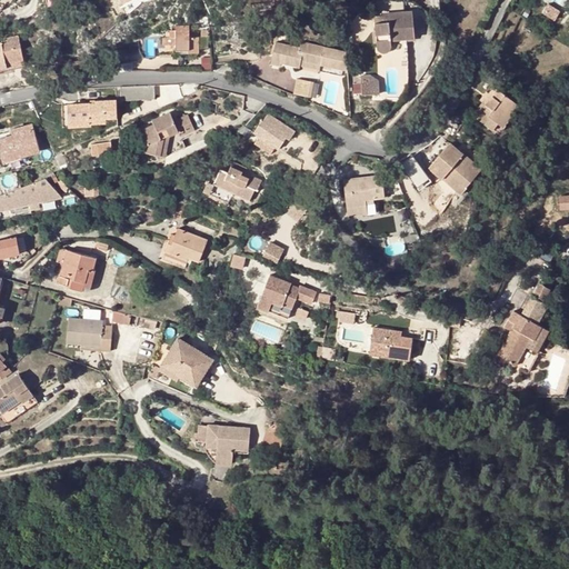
[(542,9),(548,13),(552,8),(546,3),(542,9)]
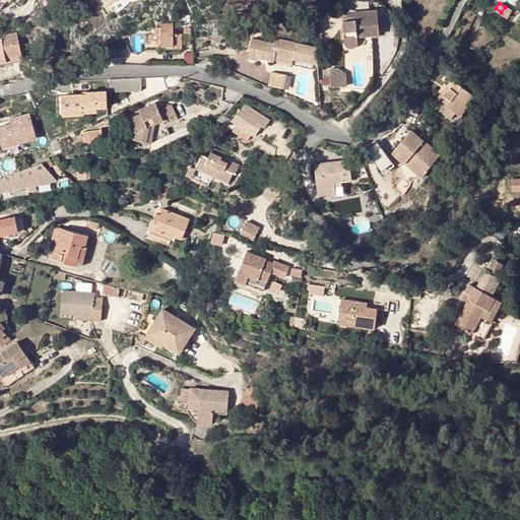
[(378,13),(359,14),(360,19),(352,20),(344,20),(345,42),(346,44),(347,46),(349,48),(352,48),(354,48),(356,47),(358,45),(359,43),(359,37),(372,35),(379,35),(378,13)]
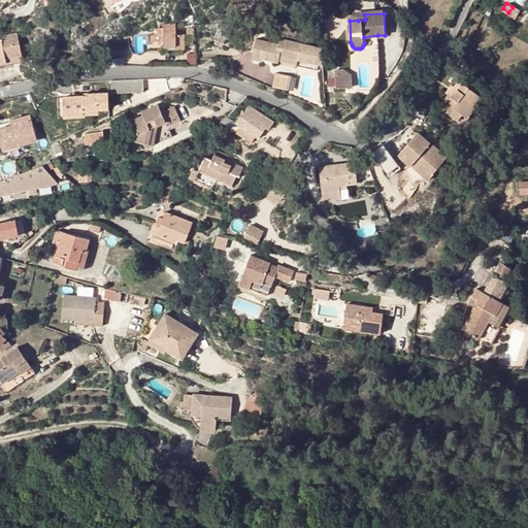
[(161,46),(161,48),(185,47),(185,33),(176,34),(175,23),(164,23),(164,28),(159,28),(159,34),(161,34),(161,46)]
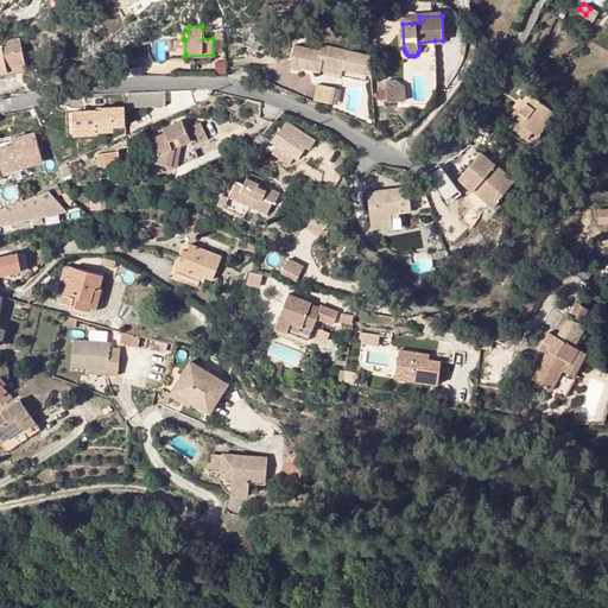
[(0,45),(0,74),(8,71),(7,68),(26,63),(20,38),(8,42),(8,44),(0,45)]
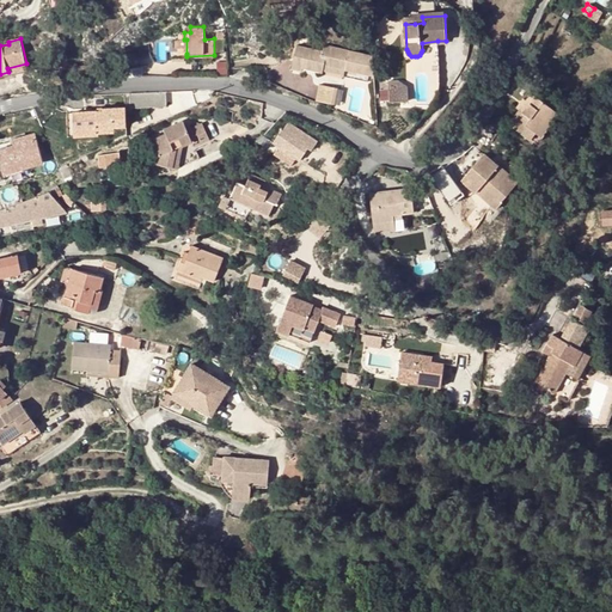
[(324,72),(324,69),(325,66),(342,68),(347,69),(375,74),(373,54),(325,44),(324,51),(298,46),(293,68),(303,71),(304,68),(324,72)]
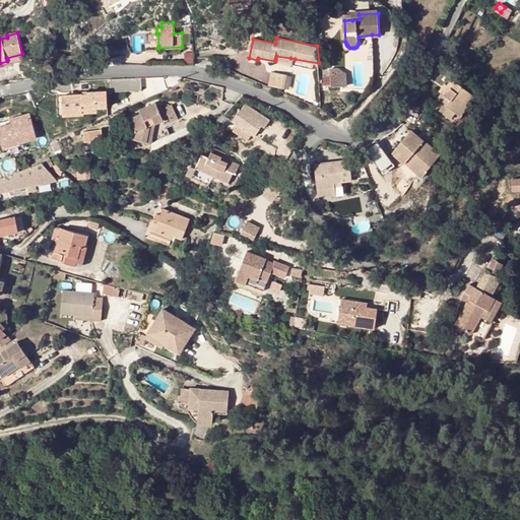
[(464,49),(459,46),(455,54),(459,60),(464,49)]
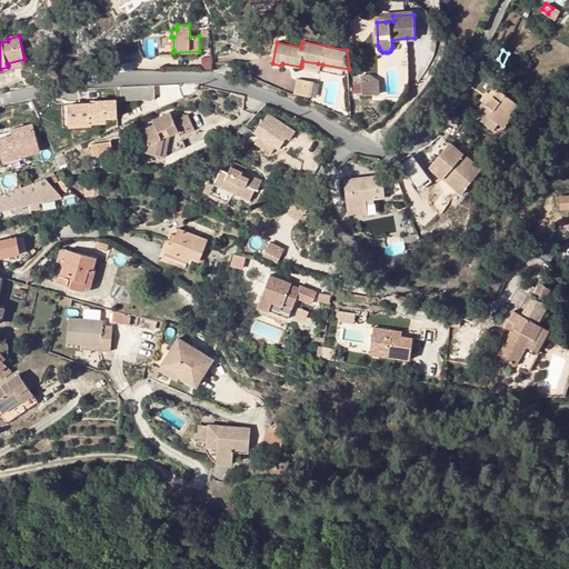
[(297,78),(293,93),(316,98),(319,82),(297,78)]
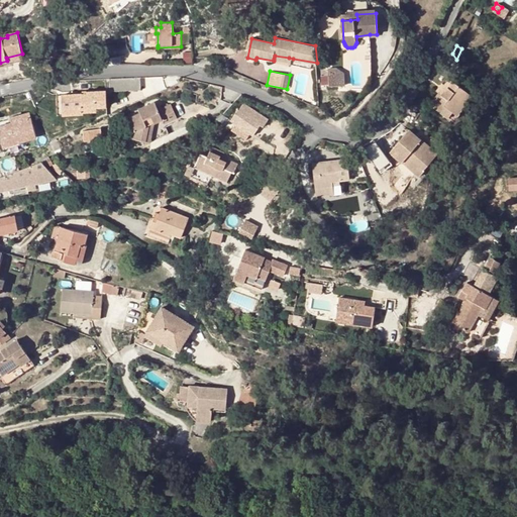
[(331,76),(332,87),(340,86),(339,75),(331,76)]
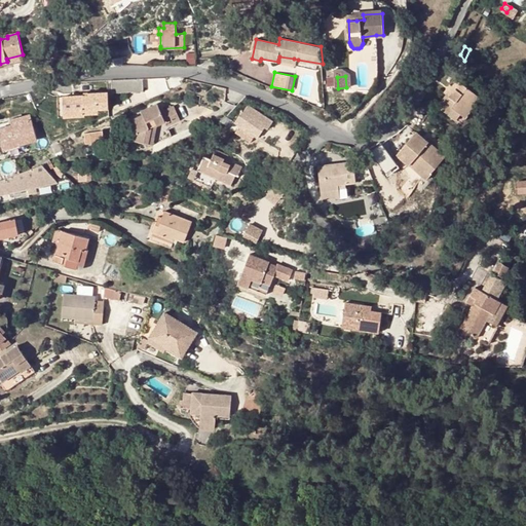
[(142,78),(112,79),(112,91),(143,90),(142,78)]
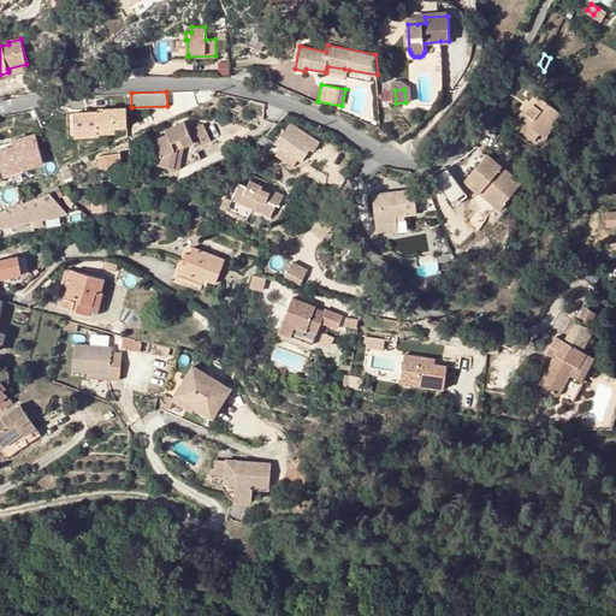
[(531,100),(523,110),(513,123),(534,138),(557,107),(537,92),(531,100)]
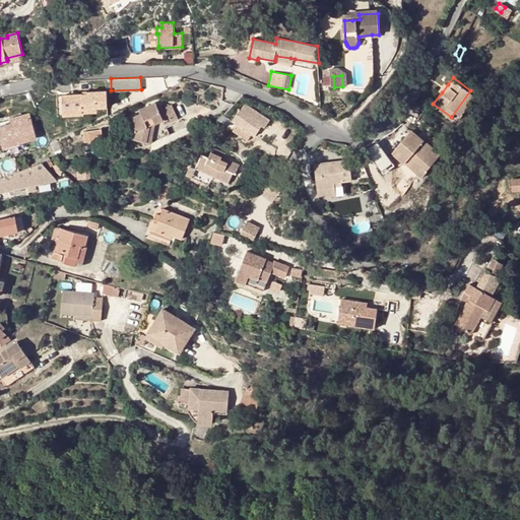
[(439,89),(442,92),(448,84),(445,82),(439,89)]
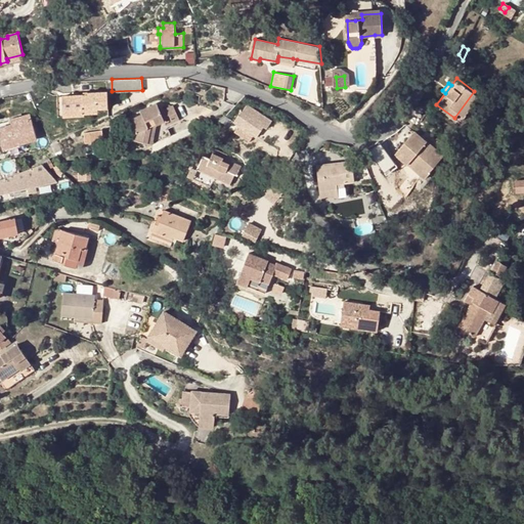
[(88,92),(88,94),(87,94),(57,96),(58,115),(83,114),(83,112),(96,111),(96,106),(108,106),(107,91),(88,92)]
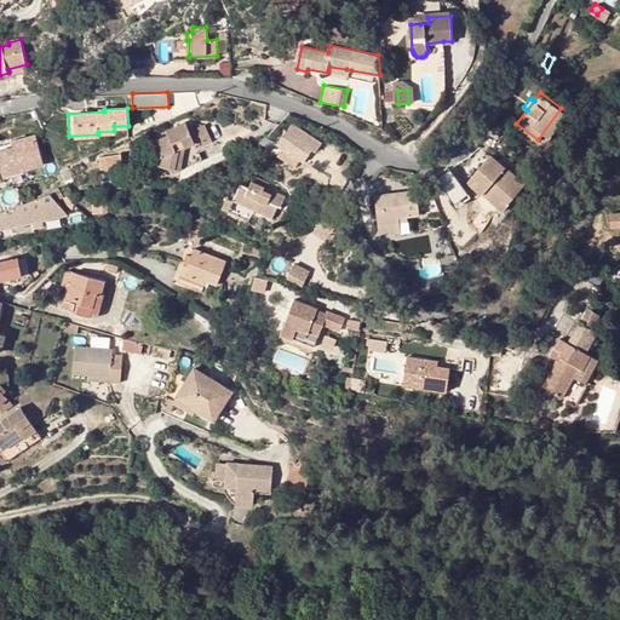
[(561,108),(538,139),(543,143),(566,112),(561,108)]
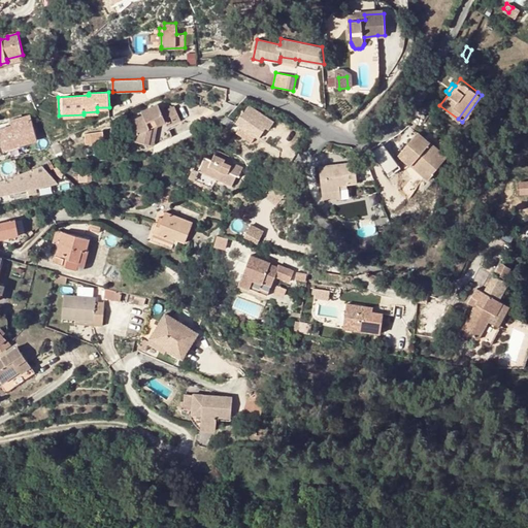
[(137,138),(155,142),(174,135),(165,116),(170,113),(169,109),(164,111),(160,103),(143,110),(144,116),(133,121),(137,131),(137,138)]
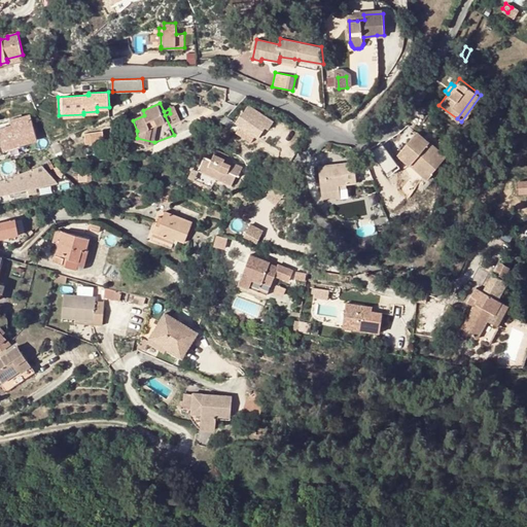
[(176,105),(169,109),(170,113),(174,121),(182,118),(176,105)]
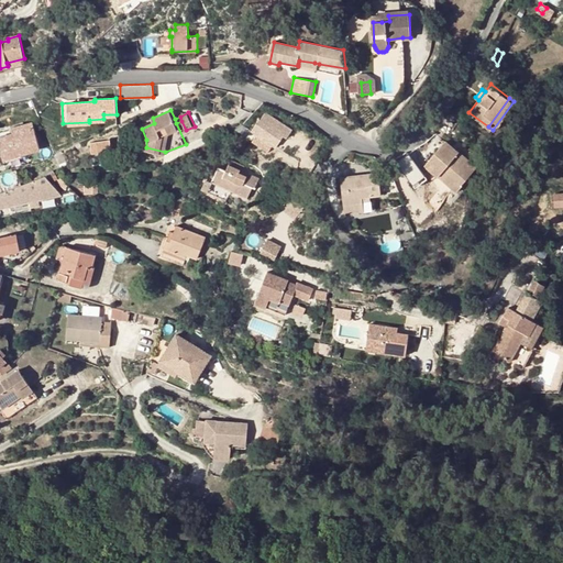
[(278,135),(283,129),(262,116),(255,127),(260,130),(255,138),(271,147),(276,141),(279,143),(282,139),(278,135)]
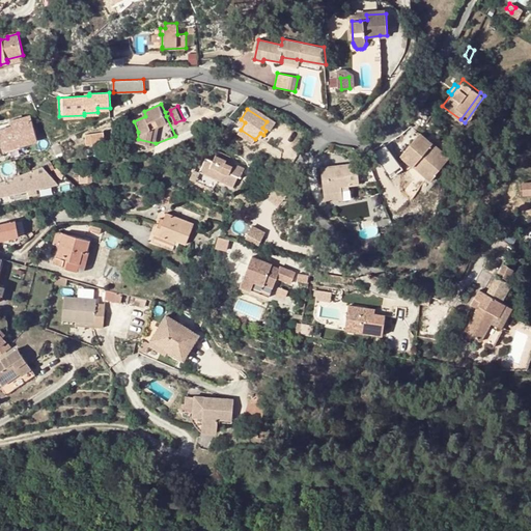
[(9,121),(10,124),(8,126),(0,128),(0,142),(2,149),(36,140),(29,115),(9,121)]
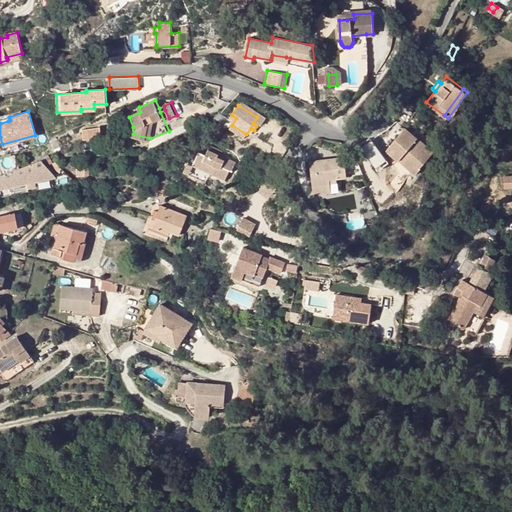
[(412,171),(416,165),(414,162),(427,146),(401,125),(382,147),(412,171)]
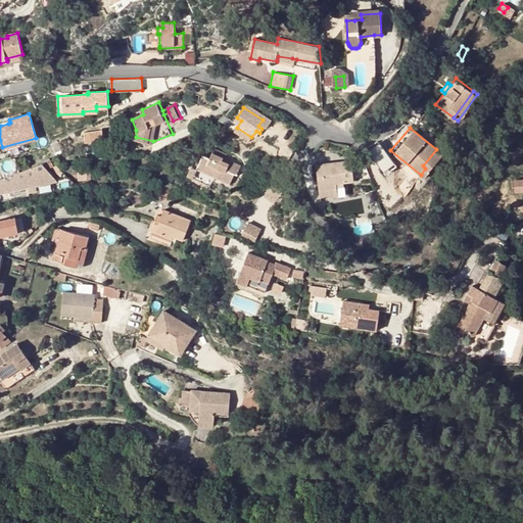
[(83,132),(83,142),(100,140),(100,130),(83,132)]
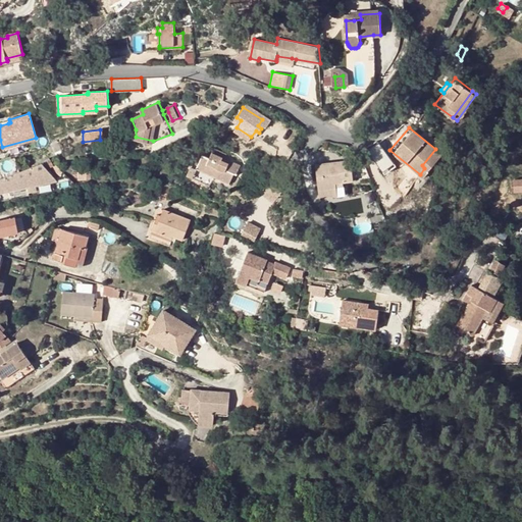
[(55,139),(49,142),(53,152),(59,149),(55,139)]
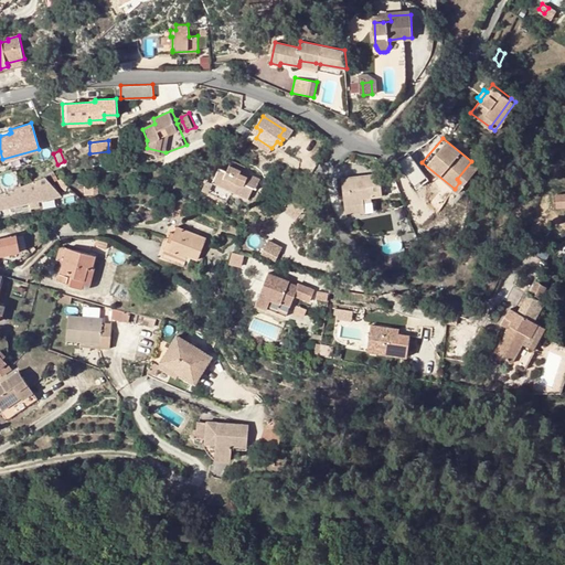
[(408,153),(390,166),(397,189),(411,181),(423,171),(408,153)]
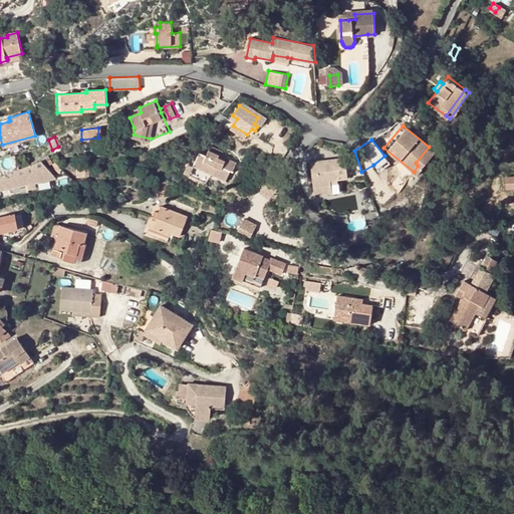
[(199,153),(193,166),(201,170),(225,181),(230,170),(233,171),(236,162),(221,156),(223,152),(211,146),(206,156),(199,153)]
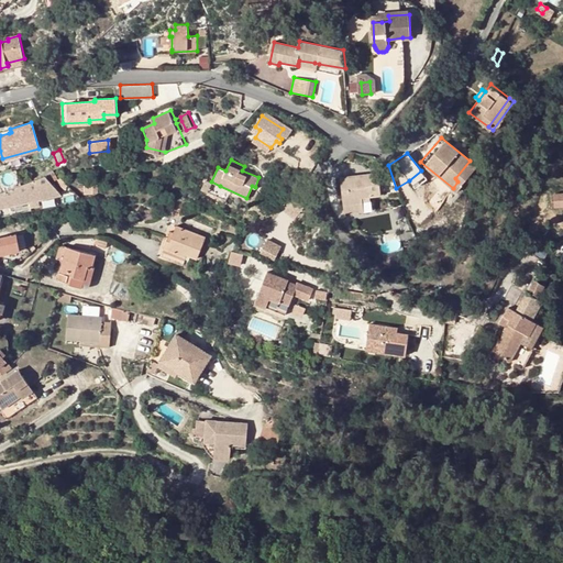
[(473,164),(470,161),(455,178),(457,181),(473,164)]
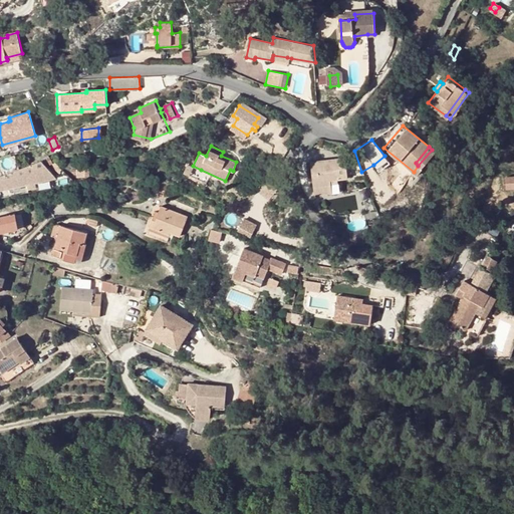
[(345,157),(311,162),(311,166),(314,194),(331,192),(330,179),(347,177),(345,157)]
